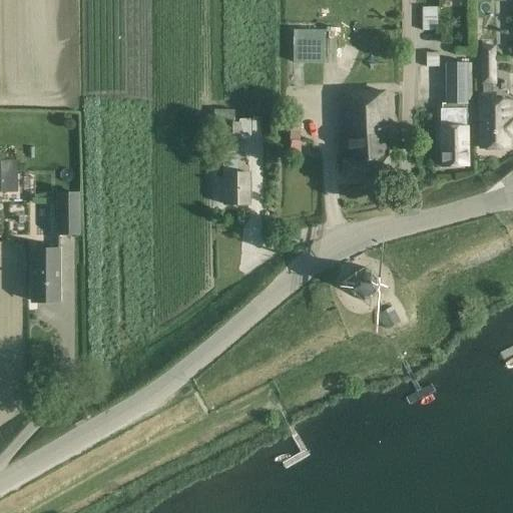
[(437,30),(437,7),(421,7),(421,31),(437,30)]
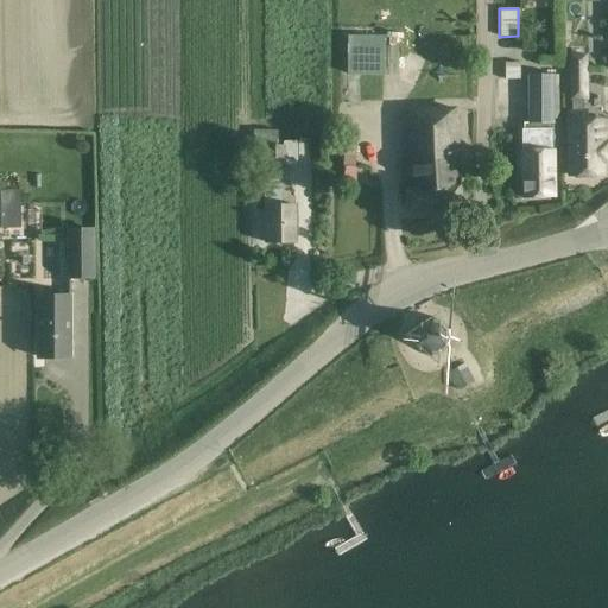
[(384,37),(348,36),(347,75),(382,75),(384,37)]
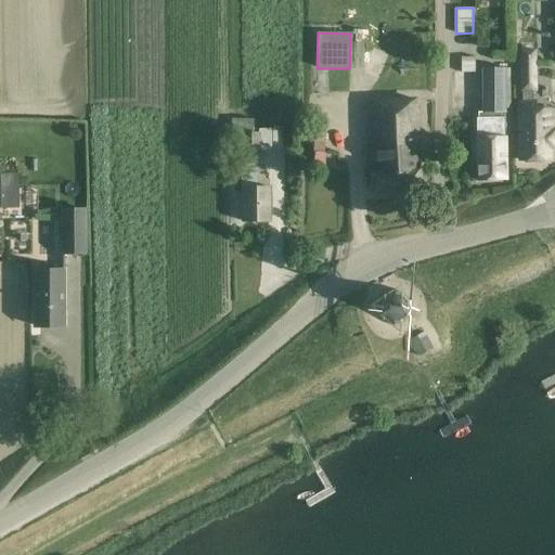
[(476,179),(505,179),(505,112),(512,112),(512,102),(510,102),(510,73),(505,73),(505,68),(481,68),(481,112),(477,112),(477,117),(476,117),(476,179)]
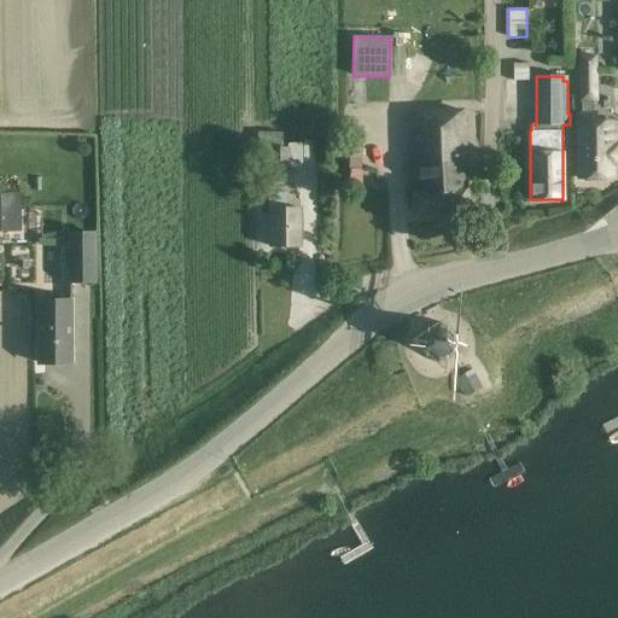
[(461,110),(410,112),(413,217),(467,215),(461,110)]
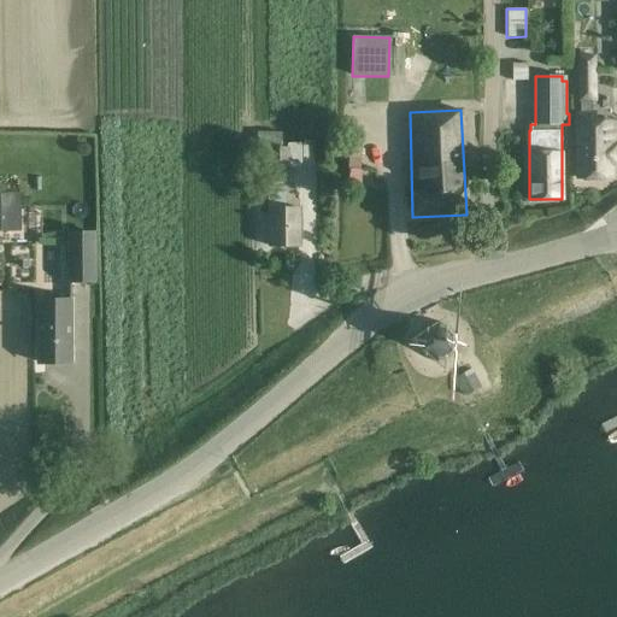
[(595,113),(577,113),(577,117),(577,177),(611,177),(610,164),(616,163),(616,145),(613,145),(613,122),(595,122),(595,113)]
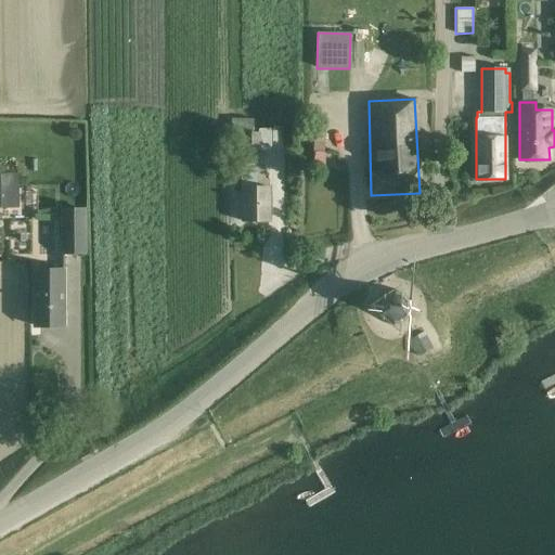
[(258,132),(252,132),(252,120),(233,120),(233,152),(241,152),(242,220),(269,220),(269,185),(257,185),(257,173),(255,173),(255,162),(260,162),(260,151),(272,151),(271,129),(258,129),(258,132)]
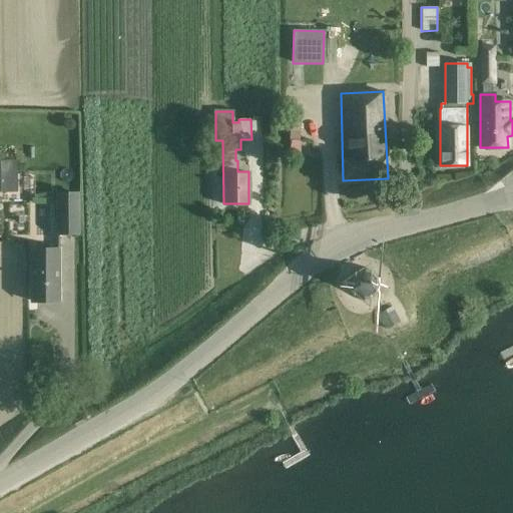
[(0,190),(22,191),(23,159),(0,158),(0,190)]
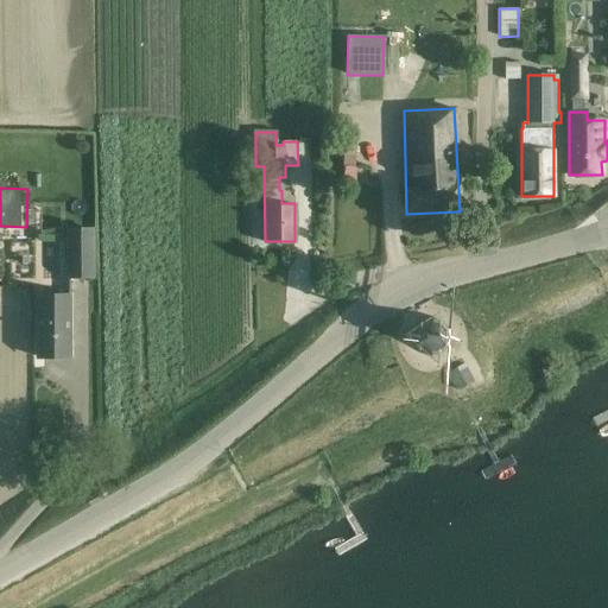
[(67,228),(67,279),(94,279),(94,228),(67,228)]
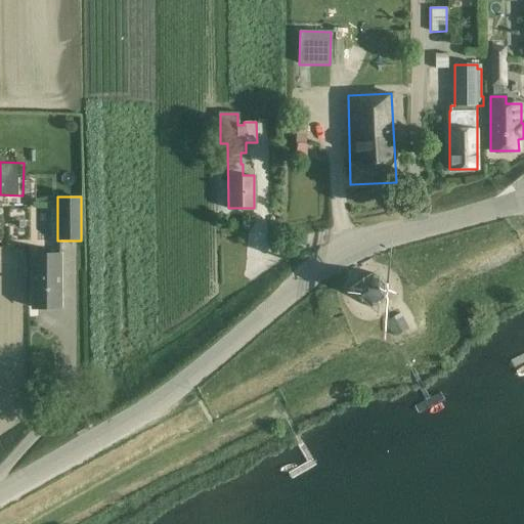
[(32,306),(58,306),(58,254),(32,254),(32,306)]
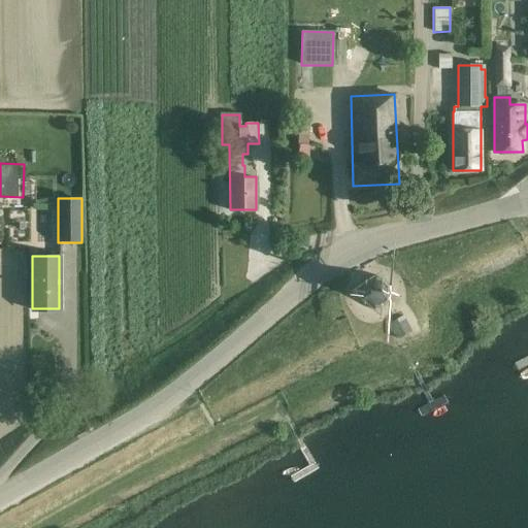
[(360,300),(374,309),(389,302),(390,285),(375,275),(360,283),(360,300)]
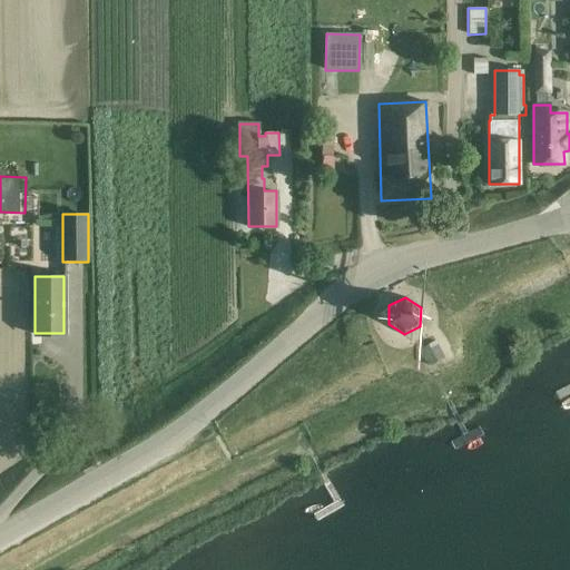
[(420,349),(429,366),(443,359),(434,342),(420,349)]
